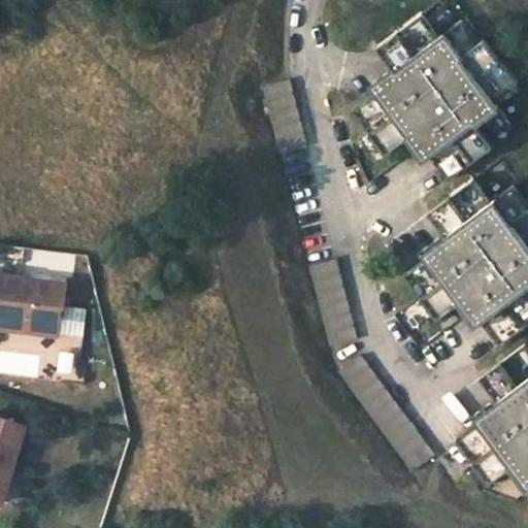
[(423,13),(377,47),(395,71),(382,80),(372,88),(375,92),(352,108),(386,155),(408,137),(425,161),(430,158),(447,179),(491,145),(486,137),(508,121),(490,96),(513,79),(484,39),(481,42),(463,19),(440,36),(423,13)]
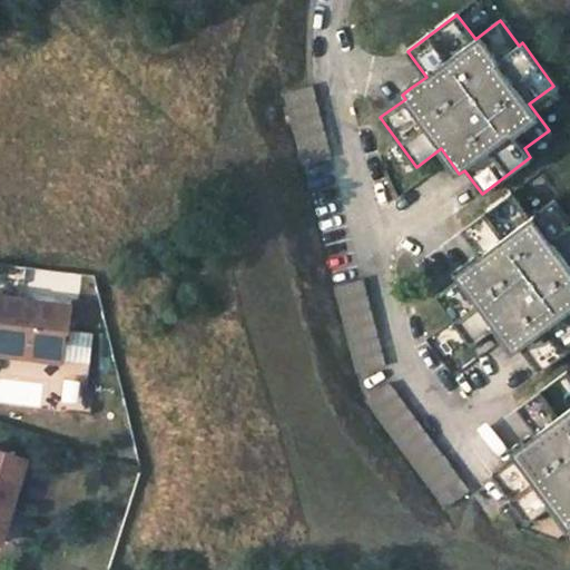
[(312,86),(283,94),(302,167),(332,158),(312,86)]
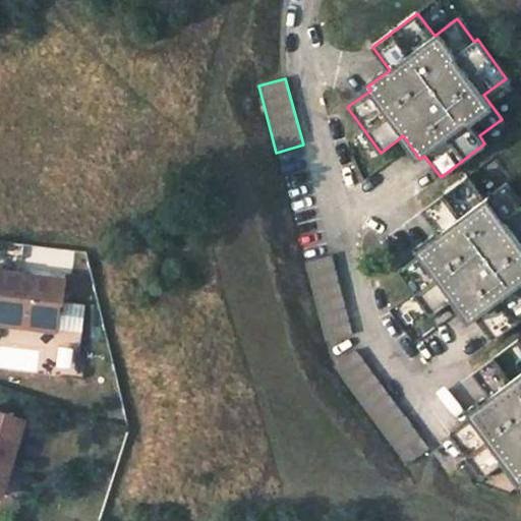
[(467,177),(423,211),(439,232),(426,242),(416,249),(419,254),(397,271),(430,315),(454,298),(471,322),(475,319),(491,341),(520,317),(520,200),(508,182),(484,199),(467,177)]
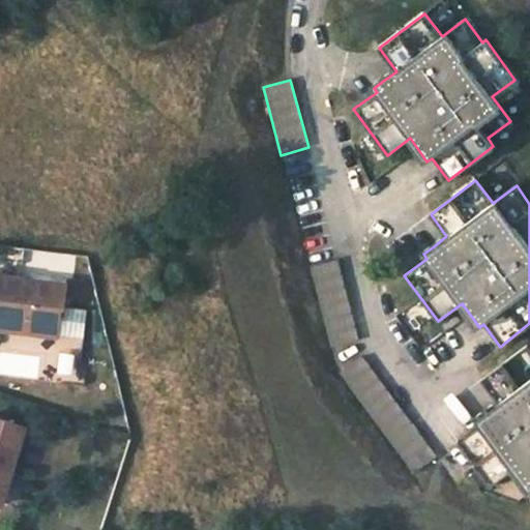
[(337,259),(310,267),(329,348),(358,341),(337,259)]
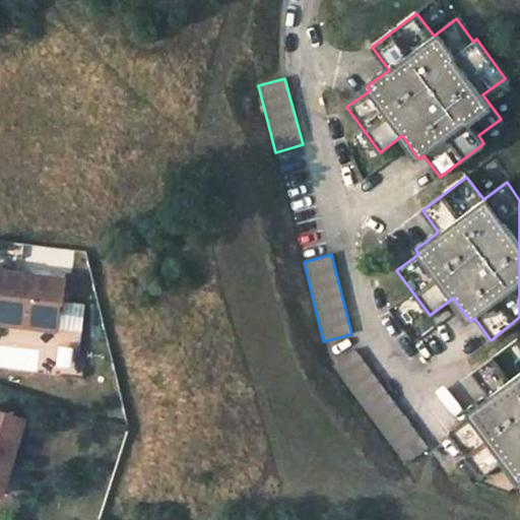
[(0,322),(16,324),(17,320),(56,325),(54,342),(73,345),(77,303),(62,301),(64,277),(23,272),(23,270),(0,267),(0,322)]
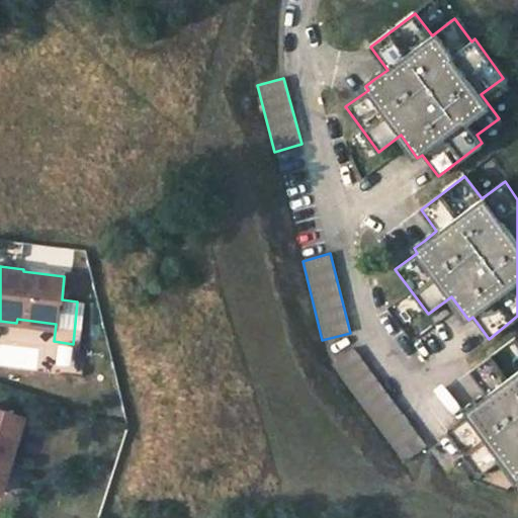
[(517,339),(516,337),(471,371),(488,394),(475,403),(465,410),(469,416),(447,432),(479,475),(501,457),(517,481),(517,339)]
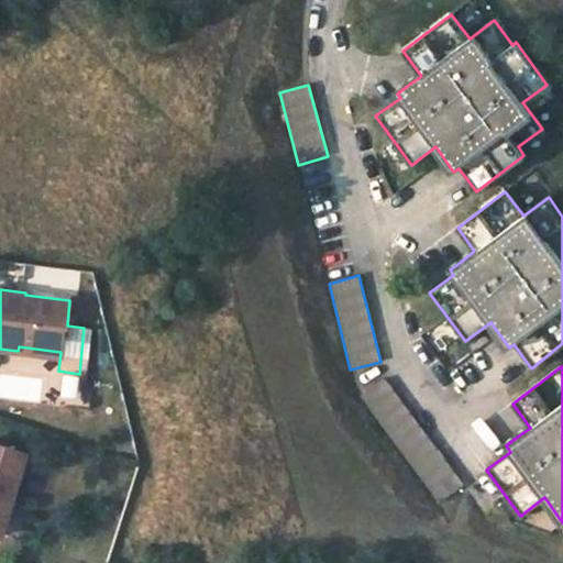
[(384,377),(360,396),(439,504),(463,484),(384,377)]
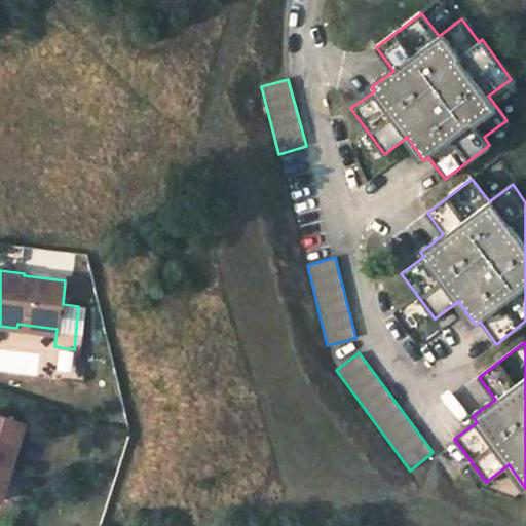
[(0,500),(1,500),(25,423),(0,416),(0,500)]
